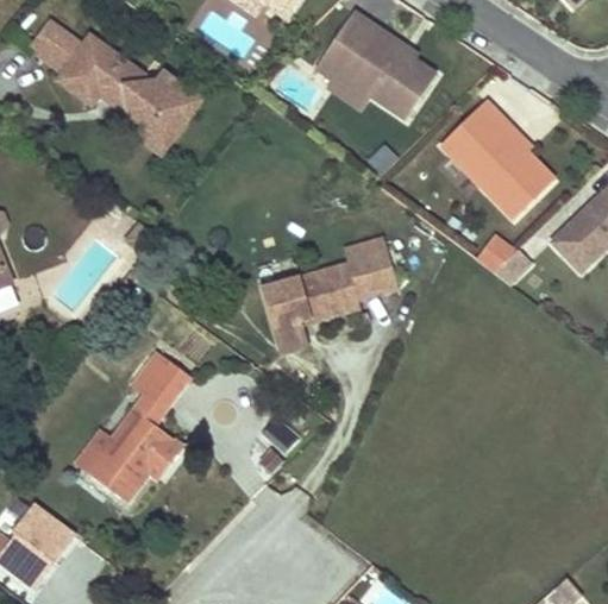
[(267,0),(239,0),(258,13),(267,0)]
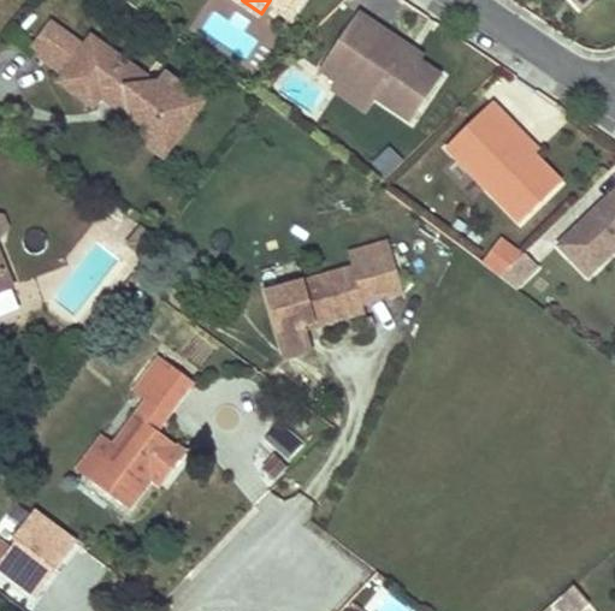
[(270,0),(291,16),(301,0),(270,0)]
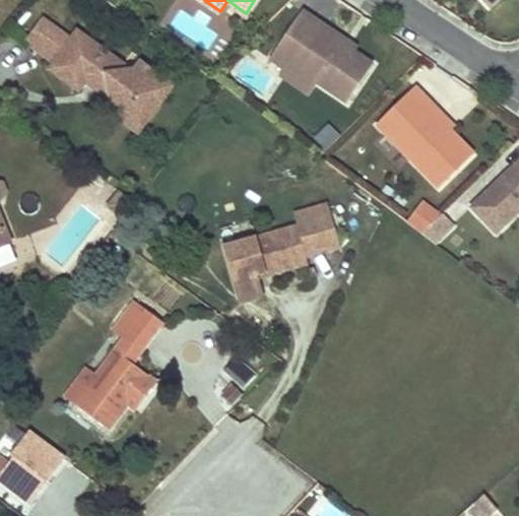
[(351,52),(339,44),(344,36),(303,7),(270,55),(285,65),(289,60),(318,79),(347,100),(374,61),(354,49),(354,48),(351,52)]
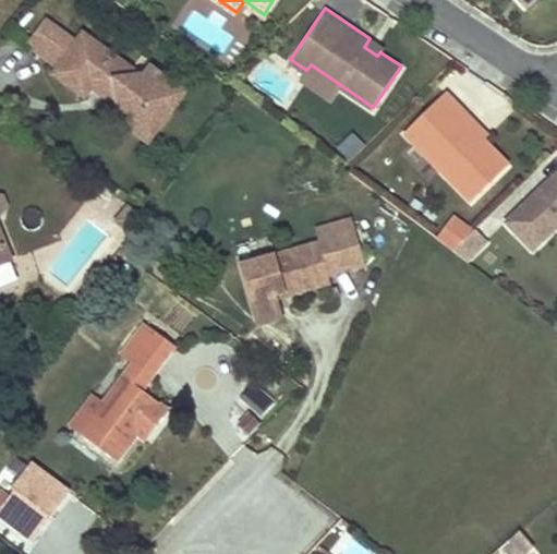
[(53,70),(83,91),(92,79),(97,82),(95,85),(114,100),(108,110),(146,137),(174,97),(141,72),(83,31),(77,38),(46,15),(32,36),(62,58),(53,70)]
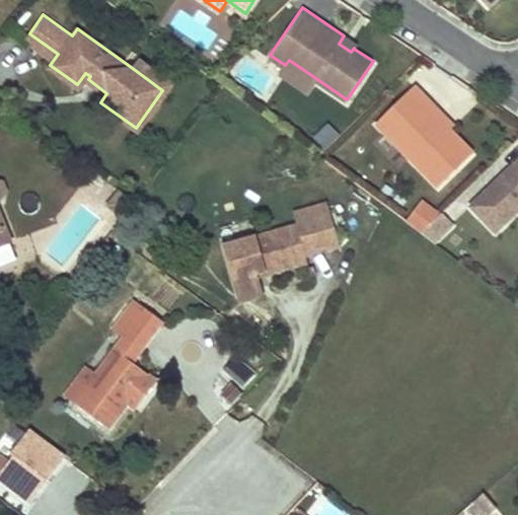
[(357,45),(344,35),(339,44),(351,52),(354,48),(354,49),(357,45)]
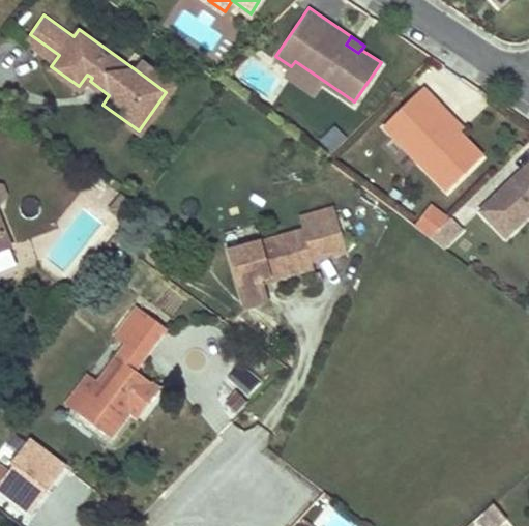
[(134,68),(166,92),(172,85),(139,61),(134,68)]
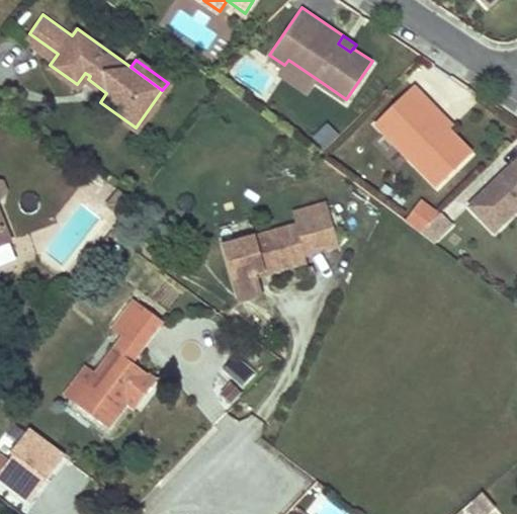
[(317,79),(288,60),(284,65),(280,71),(310,90),(317,79)]
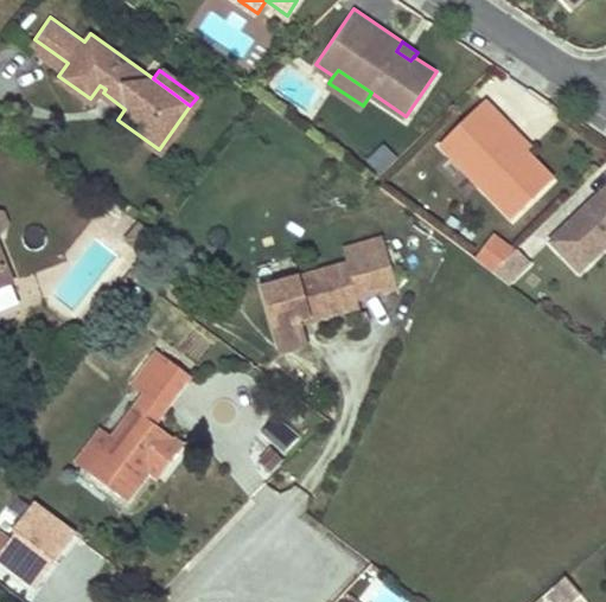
[(485,96),(440,140),(512,216),(553,177),(525,148),(525,147),(523,149),(514,141),(514,136),(498,121),(503,115),(485,96)]
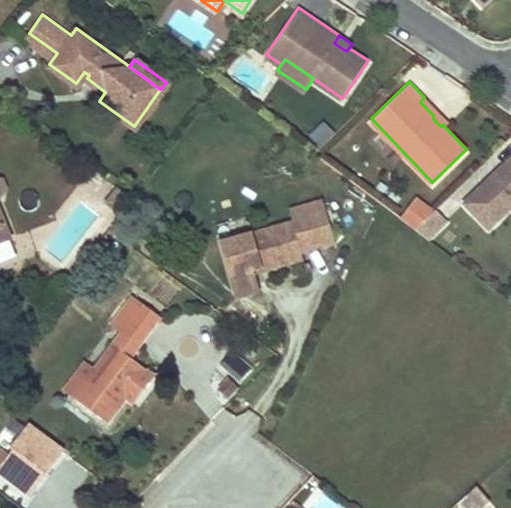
[(424,97),(420,102),(433,115),(433,119),(441,126),(443,124),(443,125),(447,121),(424,97)]
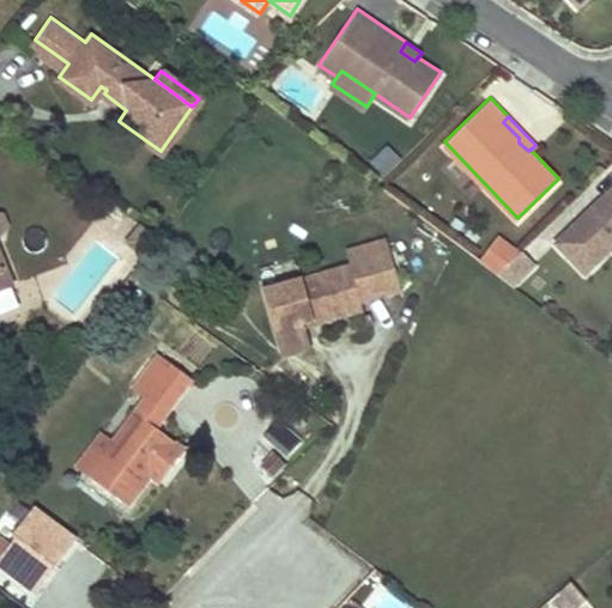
[(382,172),(401,160),(391,143),(371,154),(382,172)]
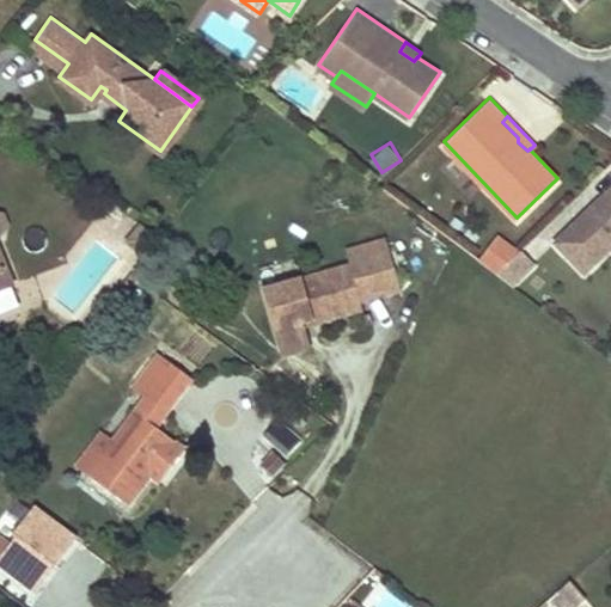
[(610,185),(555,239),(585,271),(610,244),(610,185)]
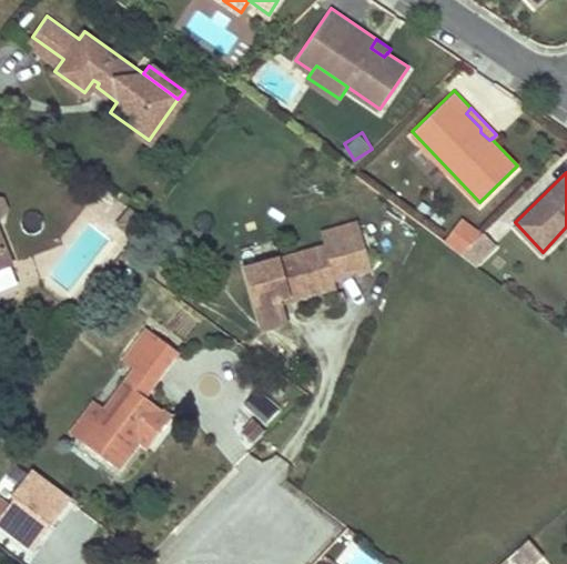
[(114,222),(133,235),(148,215),(129,202),(114,222)]
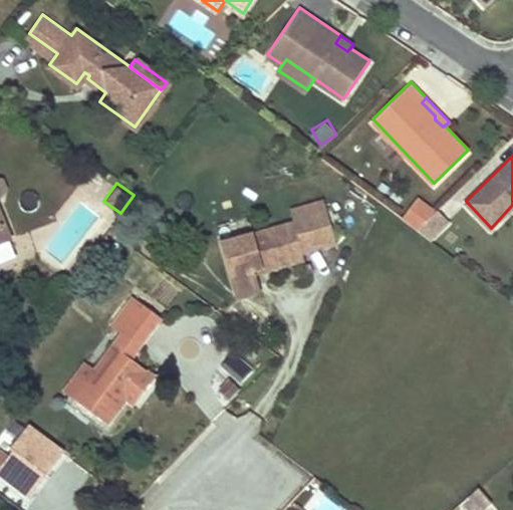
[(293,214),(326,205),(323,195),(291,204),(293,214)]
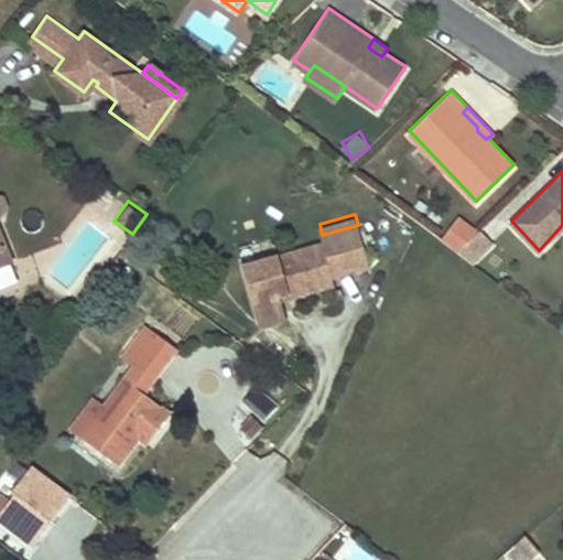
[(324,243),(247,264),(260,314),(287,308),(283,295),(336,281),(333,271),(368,261),(358,225),(322,235),(324,243)]
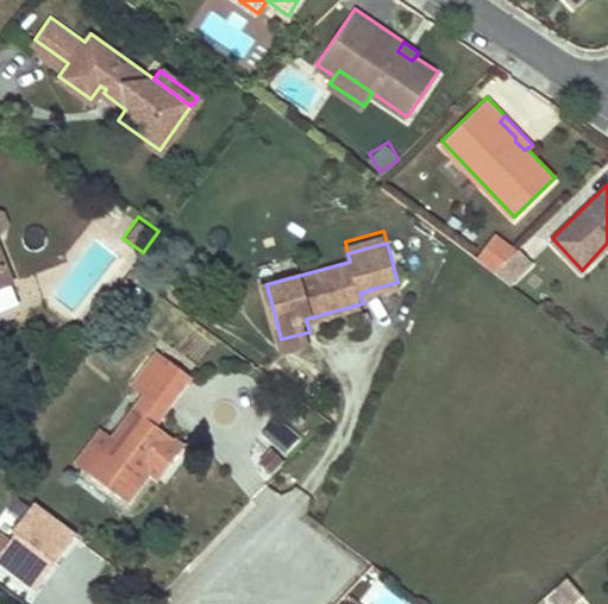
[(495,270),(511,281),(531,262),(518,247),(495,270)]
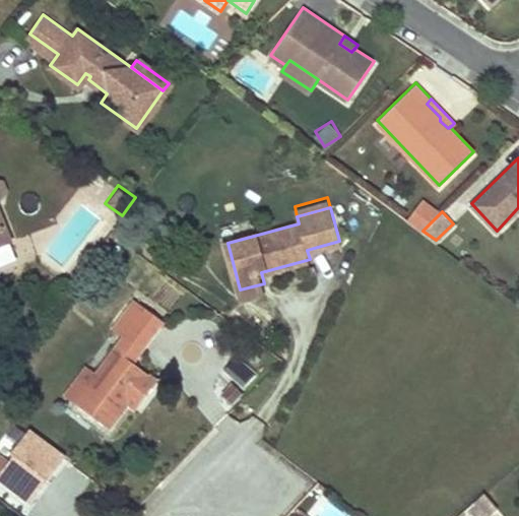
[(243,301),(266,294),(264,283),(240,289),(243,301)]
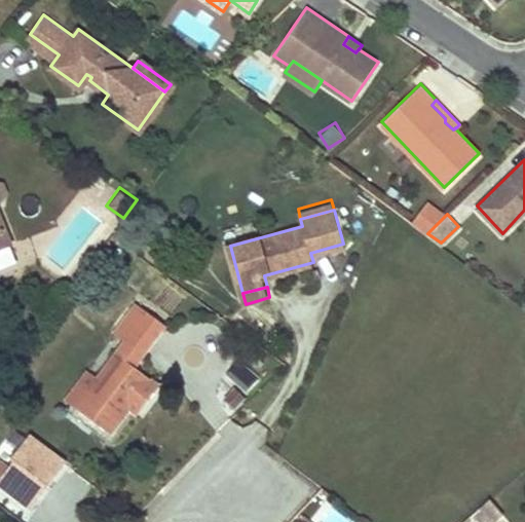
[(125,312),(114,328),(142,349),(154,332),(125,312)]
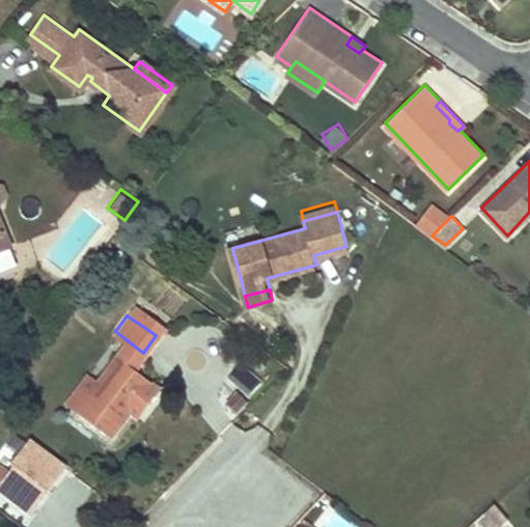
[(95,379),(74,408),(110,435),(129,409),(137,397),(144,404),(150,395),(126,377),(143,353),(115,331),(106,343),(115,350),(95,379)]
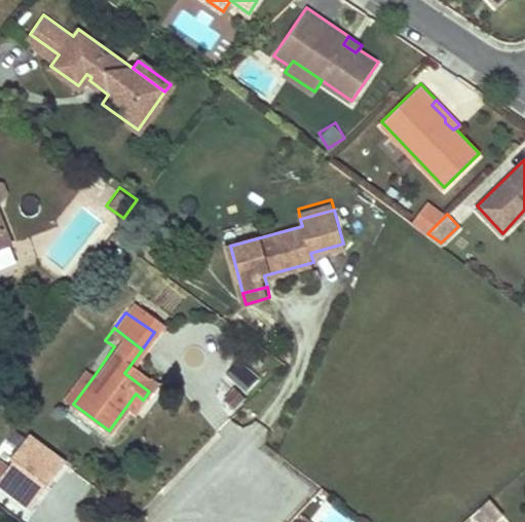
[(237,357),(224,373),(248,390),(260,374),(237,357)]
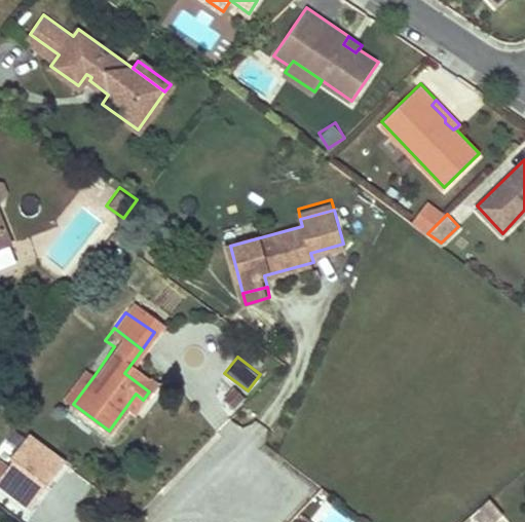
[(84,367),(62,396),(73,404),(95,375),(84,367)]
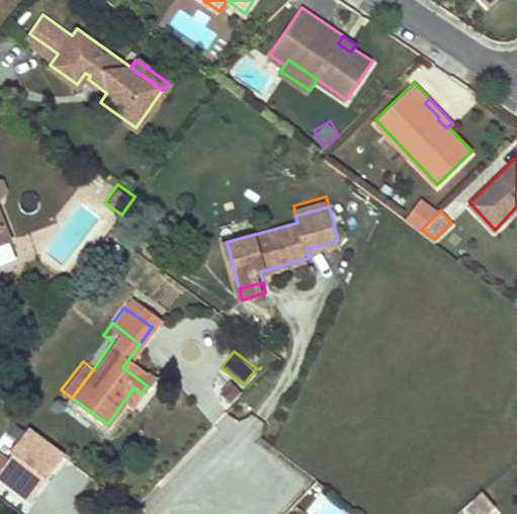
[(224,391),(230,399),(240,389),(232,381),(224,391)]
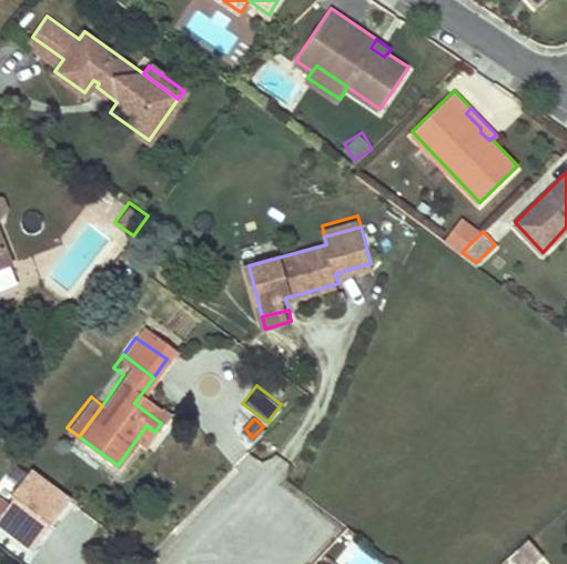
[(138,437),(145,444),(154,432),(147,425),(138,437)]
